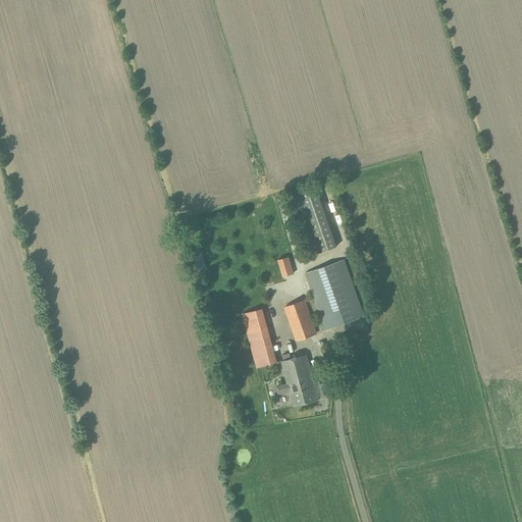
[(312,255),(335,247),(315,189),(292,197),(312,255)]
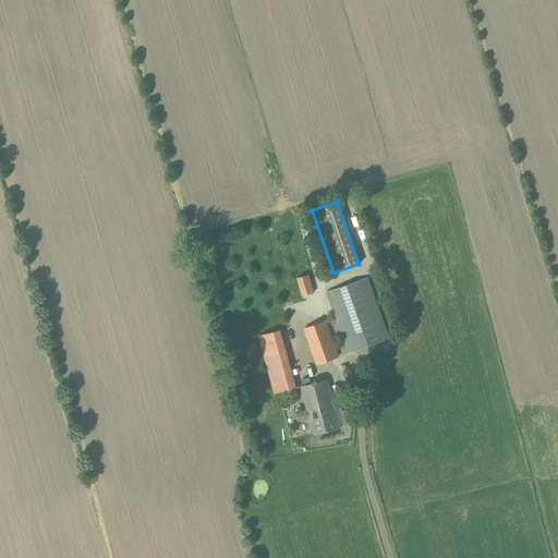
[(308,275),(296,278),(302,295),(313,292),(308,275)]
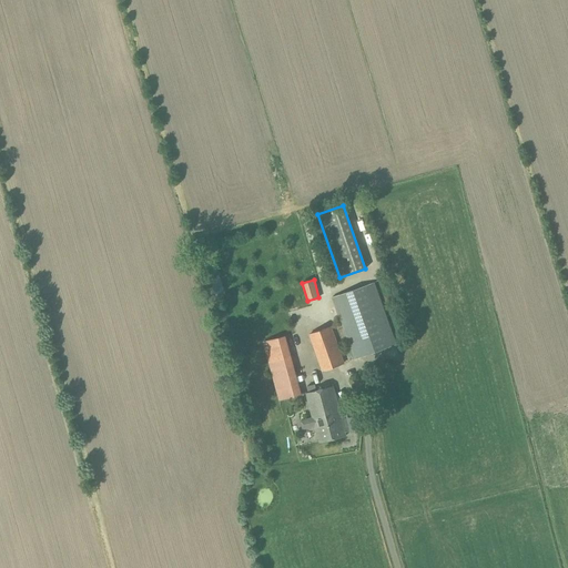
[(332,297),(354,359),(396,344),(374,282),(332,297)]
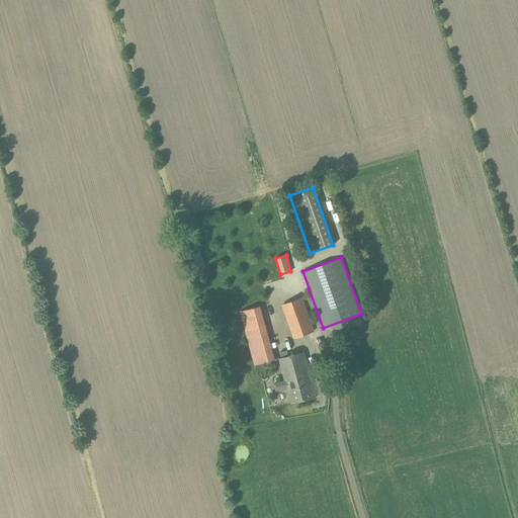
[(281,305),(293,338),(313,331),(301,297),(281,305)]
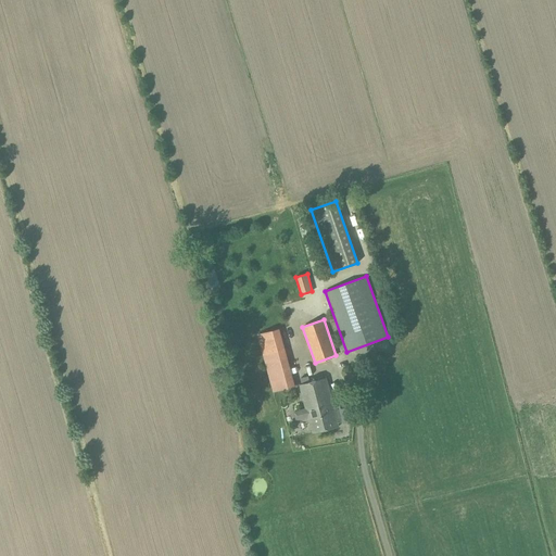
[(312,432),(338,426),(326,378),(308,382),(307,376),(300,378),(302,384),(299,384),(312,432)]
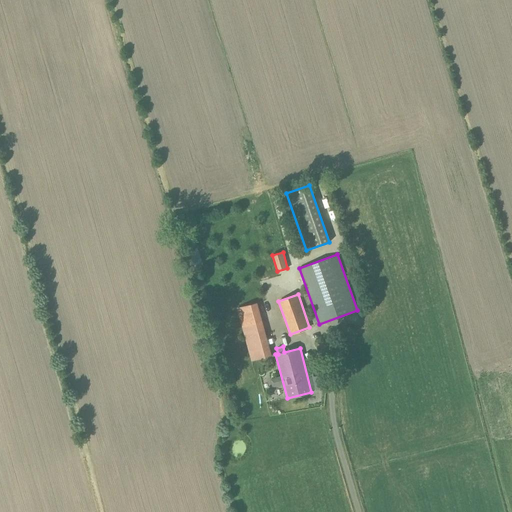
[(315,390),(325,388),(322,376),(312,378),(315,390)]
